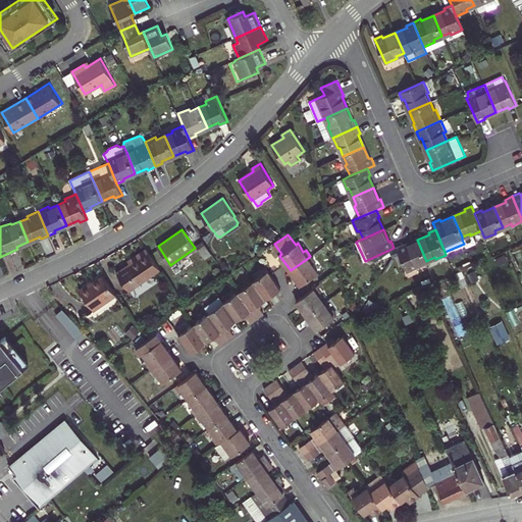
[(389,250),(393,256),(399,254),(407,271),(419,266),(418,264),(426,261),(417,240),(406,245),(405,243),(394,248),(389,250)]
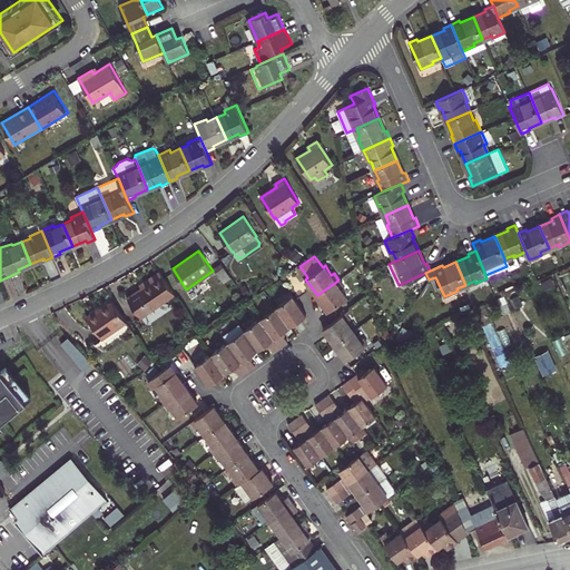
[(222,263),(215,268),(224,282),(231,277),(222,263)]
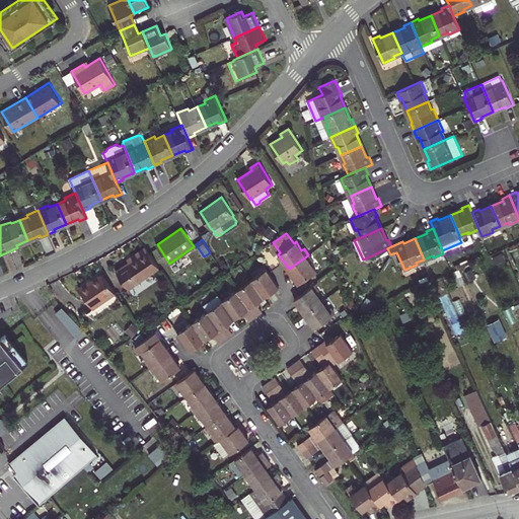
[(273,242),(271,243),(278,254),(280,252),(273,242)]
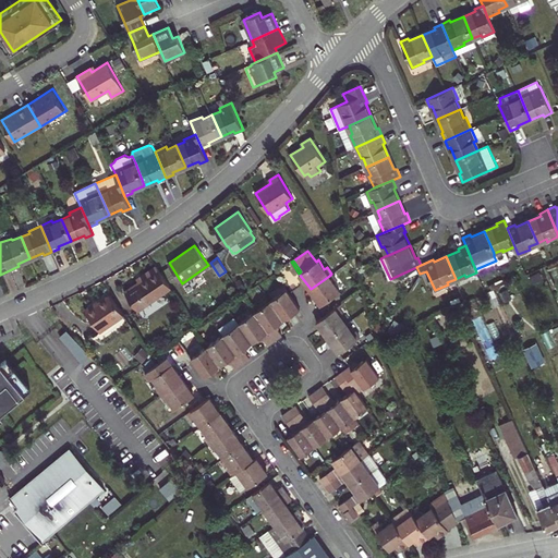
[(171,288),(156,266),(144,274),(146,278),(140,281),(125,291),(137,310),(171,288)]
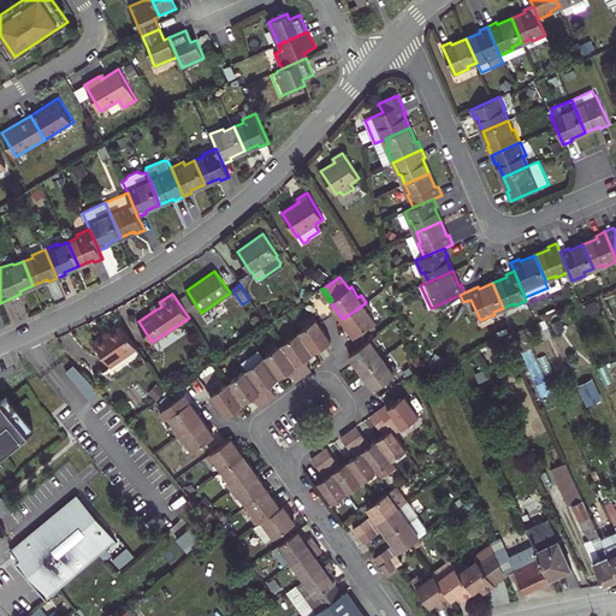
[(343,319),(355,336),(375,321),(368,312),(372,309),(366,302),(363,304),(343,319)]
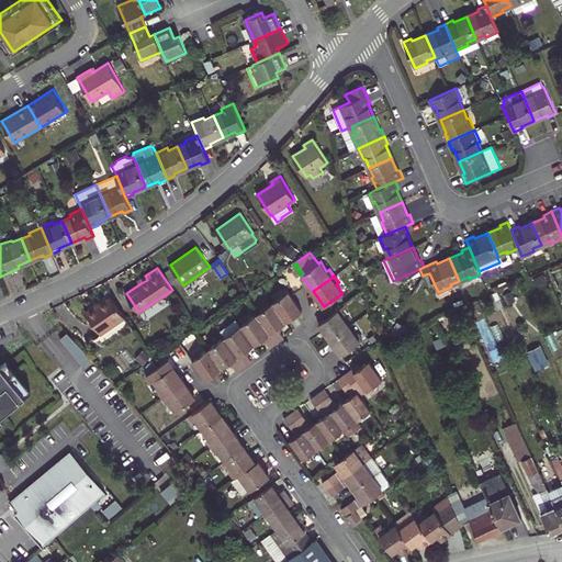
[(303,310),(287,289),(280,293),(282,296),(273,302),(287,322),(303,310)]
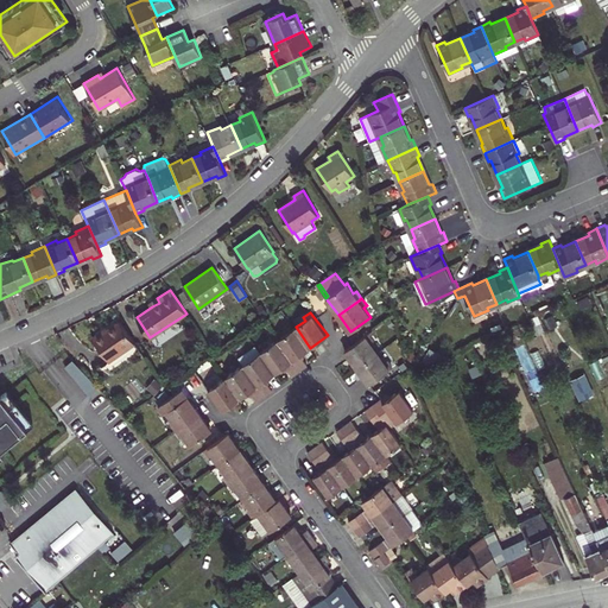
[(101,331),(93,336),(109,360),(135,343),(120,321),(102,333),(101,331)]
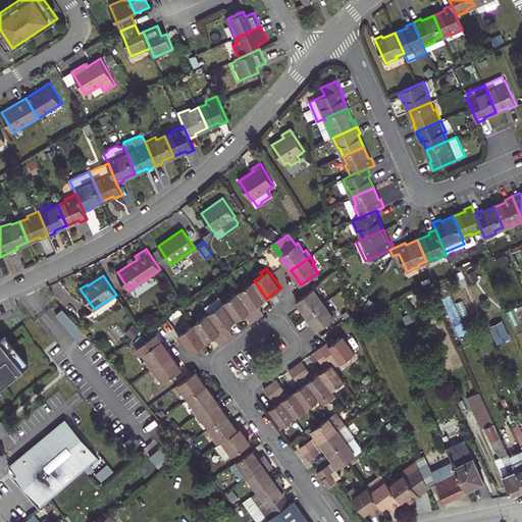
[(239,292),(258,317),(264,313),(258,305),(266,299),(254,280),(239,292)]
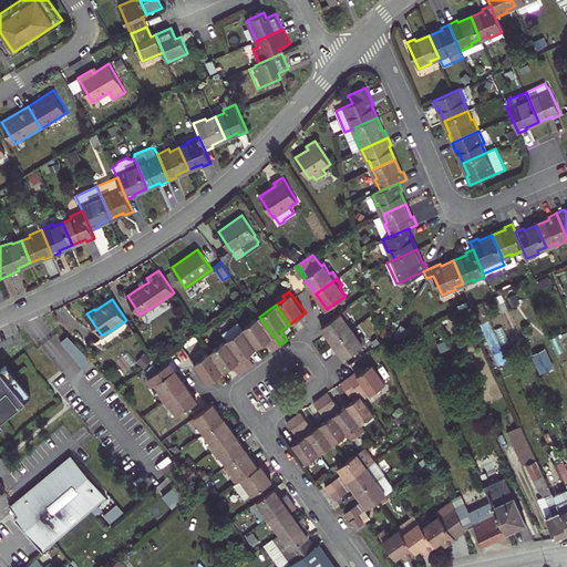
[(322,327),(333,342),(352,328),(346,319),(349,317),(343,311),(322,327)]
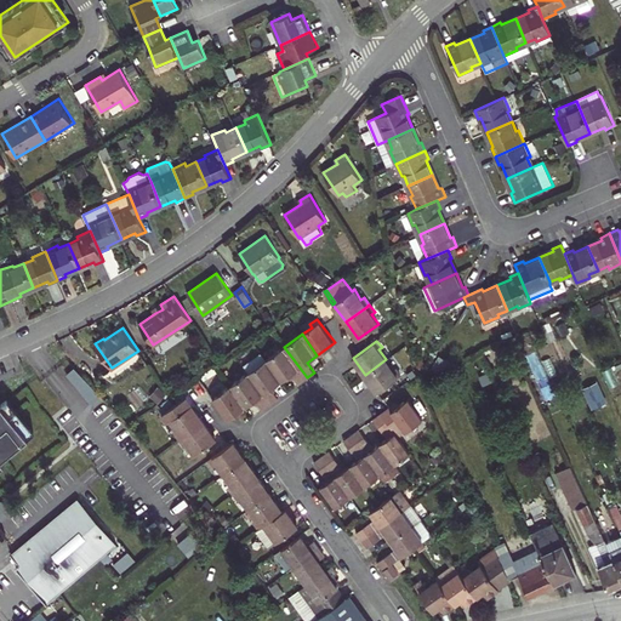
[(307,377),(284,347),(266,360),(281,381),(291,374),(298,383),(307,377)]
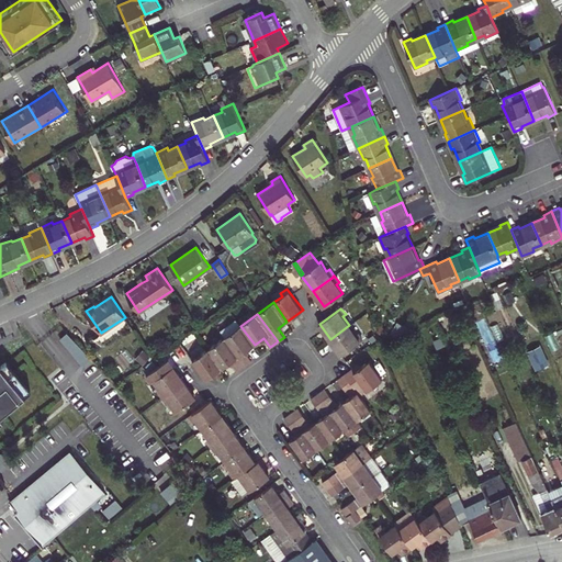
[(330,339),(337,348),(341,355),(363,339),(359,333),(356,334),(349,325),(330,339)]
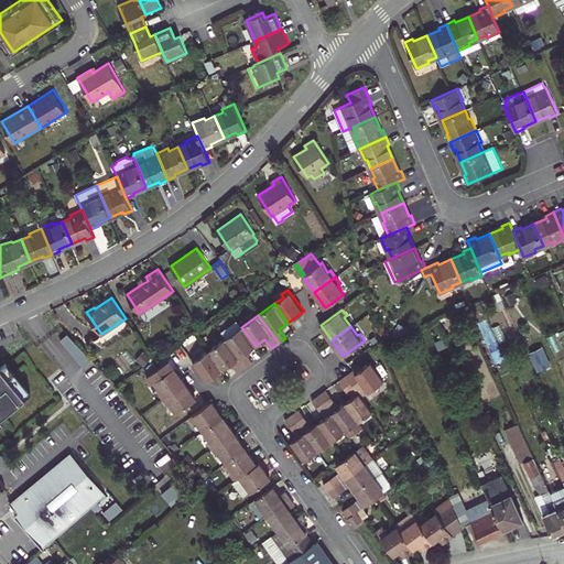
[(241,327),(225,338),(246,367),(253,361),(247,353),(256,346),(241,327)]
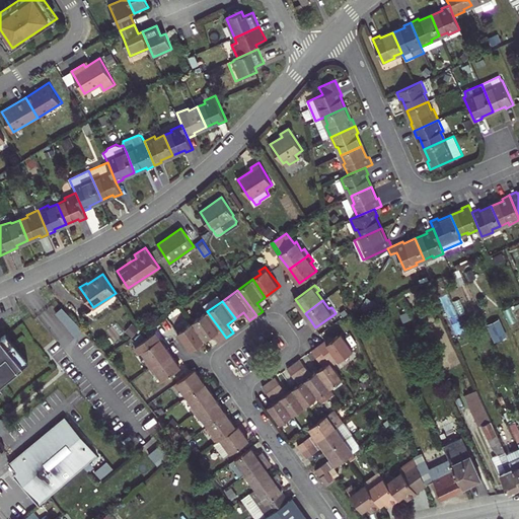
[(76,338),(84,330),(62,307),(55,314),(76,338)]
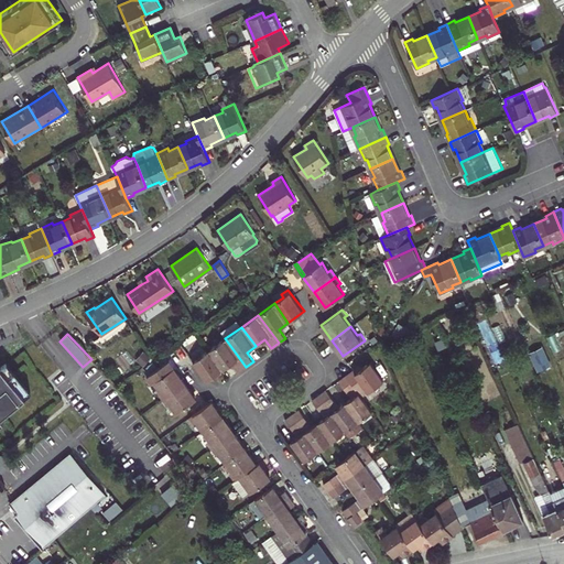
[(225,338),(209,350),(223,369),(232,362),(239,371),(246,367),(225,338)]
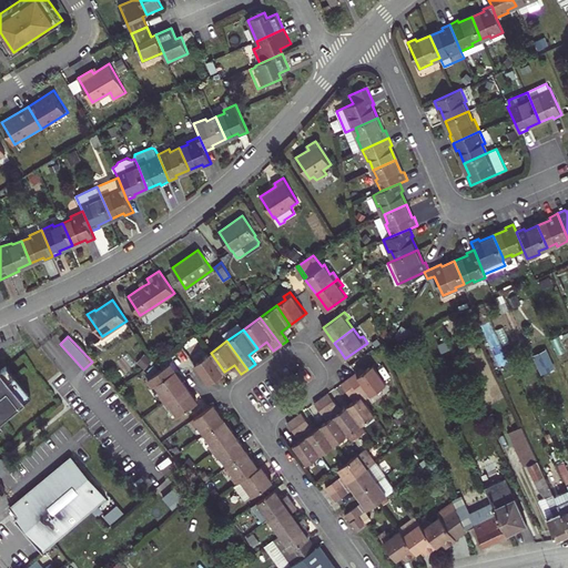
[(209,383),(215,378),(224,372),(211,353),(202,359),(200,356),(193,362),(209,383)]
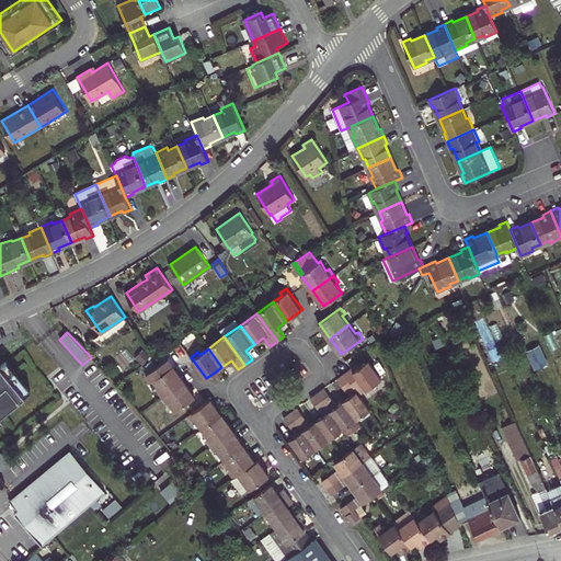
[(169,358),(147,374),(151,380),(153,379),(160,388),(158,390),(162,397),(184,381),(169,358)]
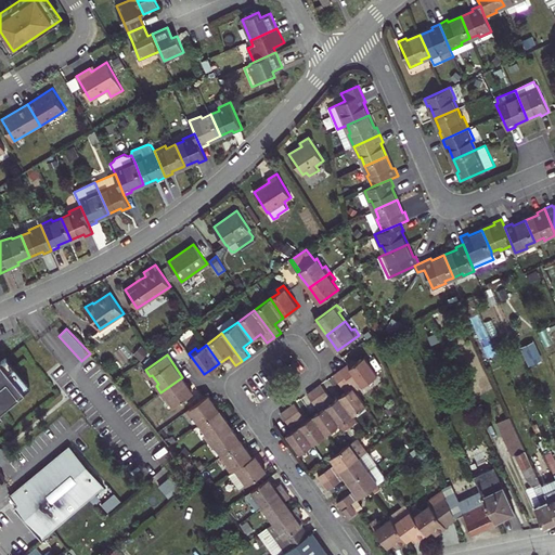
[(0,417),(2,415),(4,413),(2,409),(20,396),(25,389),(30,384),(8,356),(0,361),(0,417)]
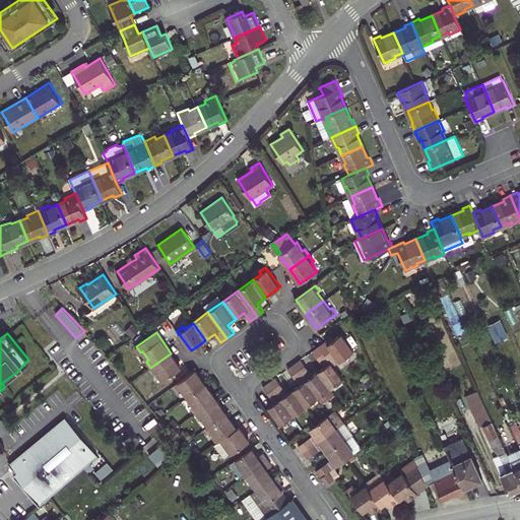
[(334,365),(354,350),(342,333),(335,339),(328,343),(326,341),(320,345),(329,358),(332,362),(334,365)]
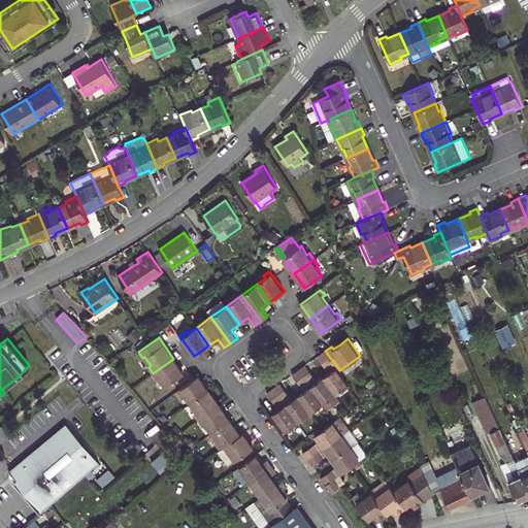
[(325,351),(318,356),(326,368),(334,363),(325,351)]
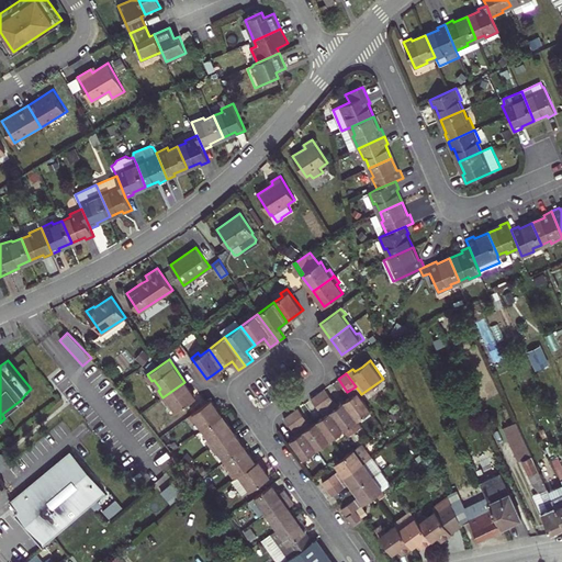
[(170,402),(177,411),(195,397),(184,382),(163,397),(168,404),(170,402)]
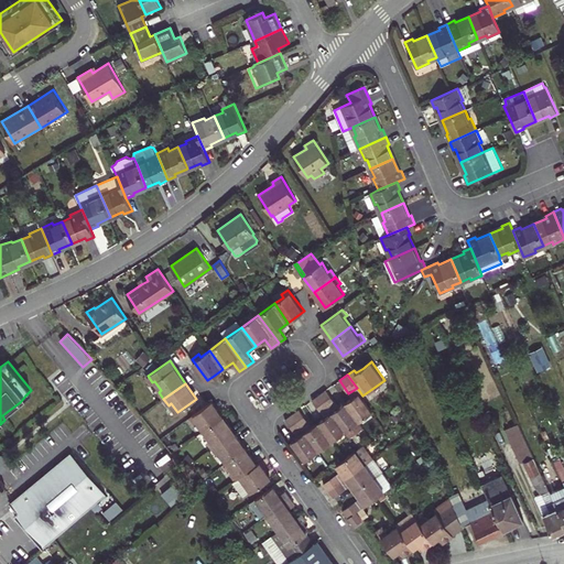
[(357,388),(348,393),(351,398),(360,392),(357,388)]
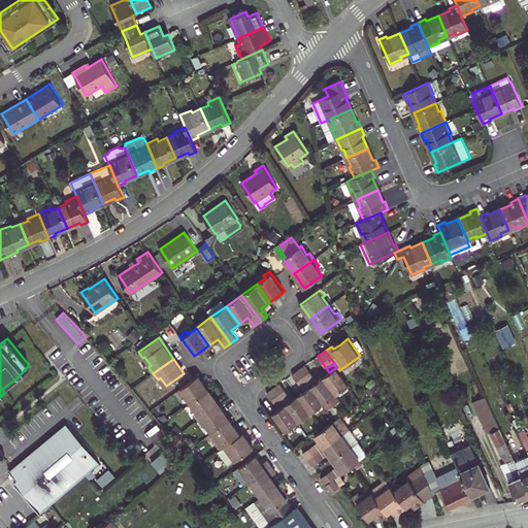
[(337,394),(324,376),(317,382),(305,365),(299,369),(308,382),(311,386),(324,403),(328,408),(340,399),(337,394)]
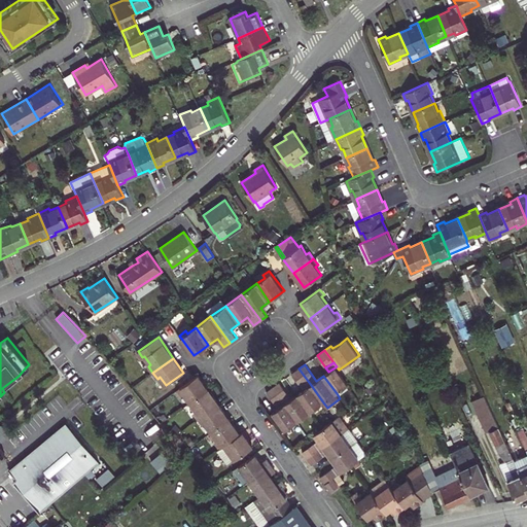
[(328,372),(323,376),(337,393),(349,384),(339,370),(337,366),(328,372)]
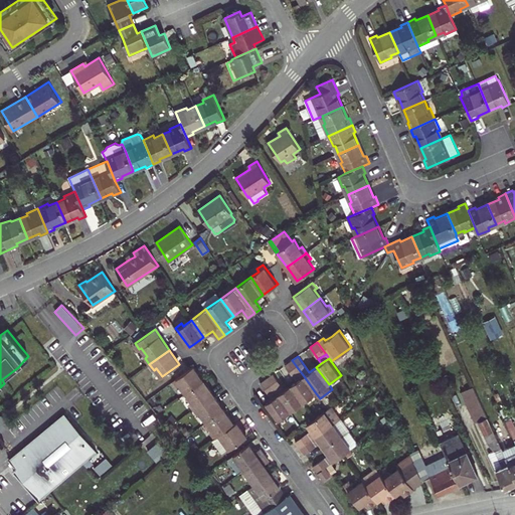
[(292,360),(285,365),(294,377),(301,372),(292,360)]
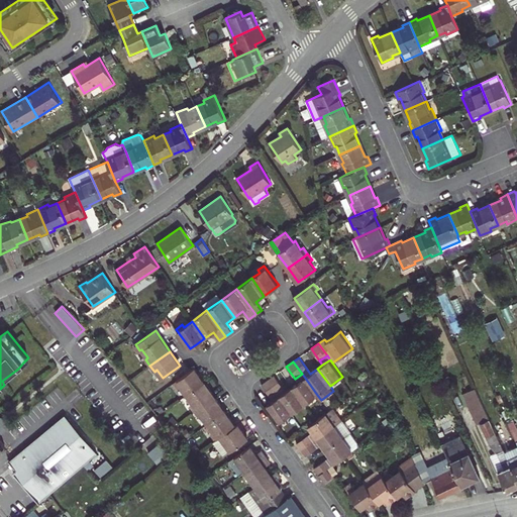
[(179,388),(182,386),(188,395),(205,382),(199,374),(195,368),(175,382),(179,388)]
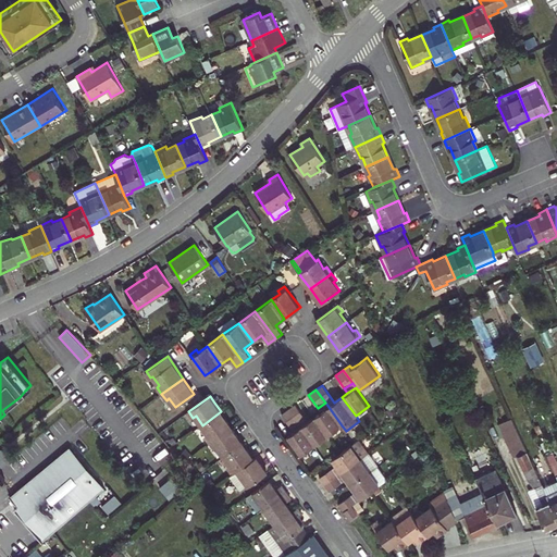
[(325,403),(318,408),(321,412),(329,407),(325,403)]
